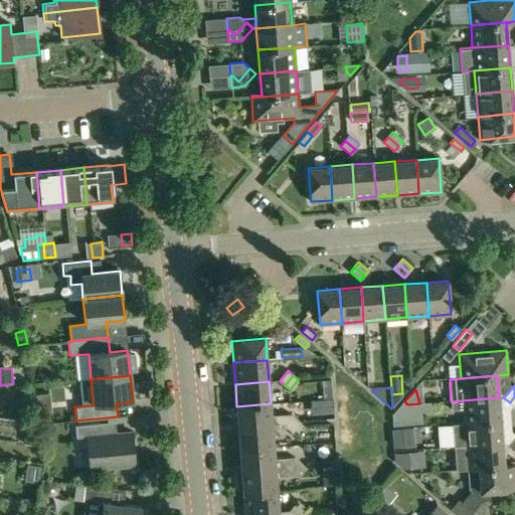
[(499,397),(451,401),(452,408),(464,408),(465,423),(510,420),(510,408),(512,404),(510,402),(503,397),(499,397)]
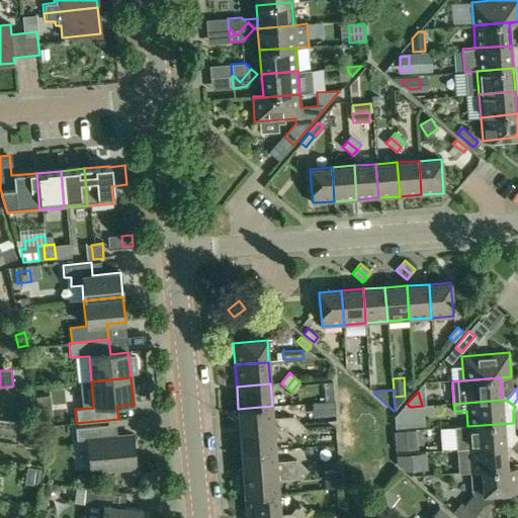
[(31,414),(35,410),(34,404),(30,401),(24,401),(21,406),(21,411),(26,415),(31,414)]
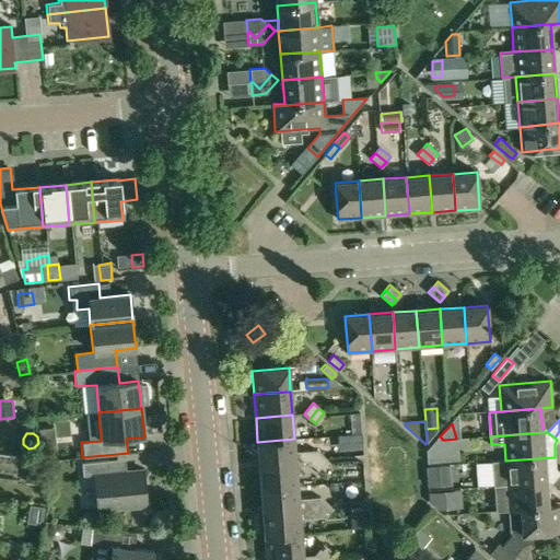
[(259,465),(295,462),(308,462),(316,450),(295,451),(294,439),(257,442),(259,465)]
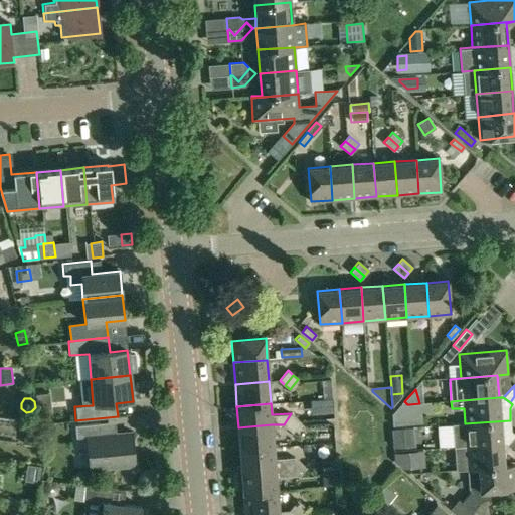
[(396,411),(397,426),(410,425),(409,410),(396,411)]
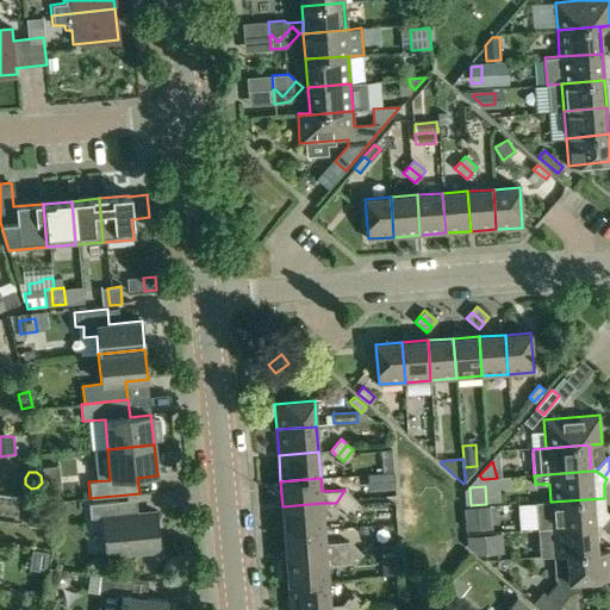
[(341,508),(350,496),(344,490),(336,503),(341,508)]
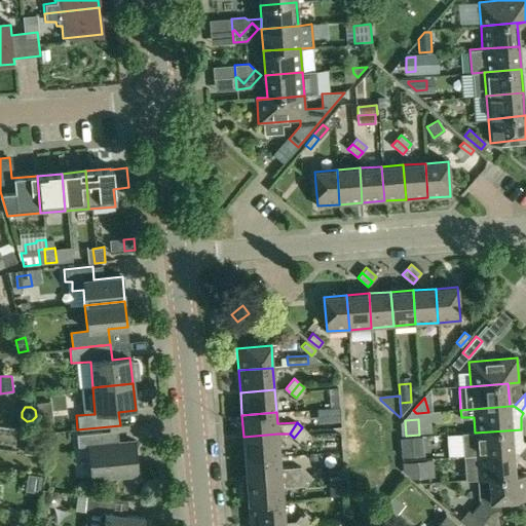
[(307,431),(302,427),(294,438),(299,441),(307,431)]
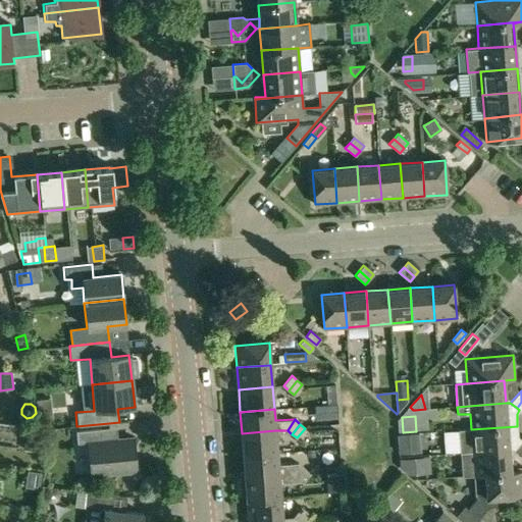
[(471,429),(459,430),(461,454),(510,450),(514,450),(520,456),(521,455),(521,453),(521,439),(521,440),(518,436),(517,426),(471,429)]
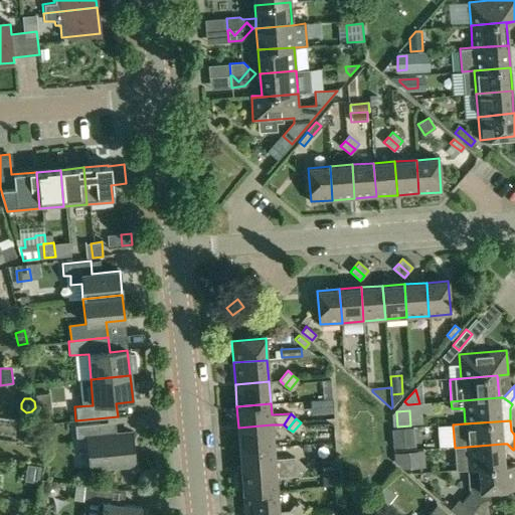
[(97,423),(73,425),(74,438),(86,437),(89,469),(135,465),(131,432),(116,434),(115,421),(97,423)]
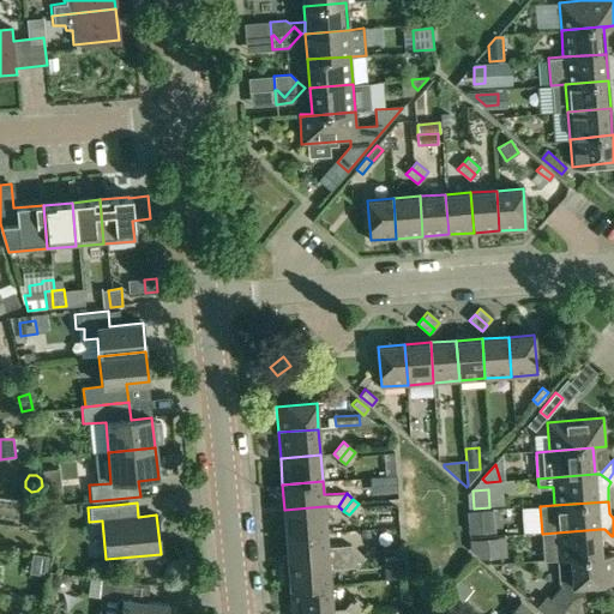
[(324,506),(284,510),(287,536),(326,533),(324,506)]
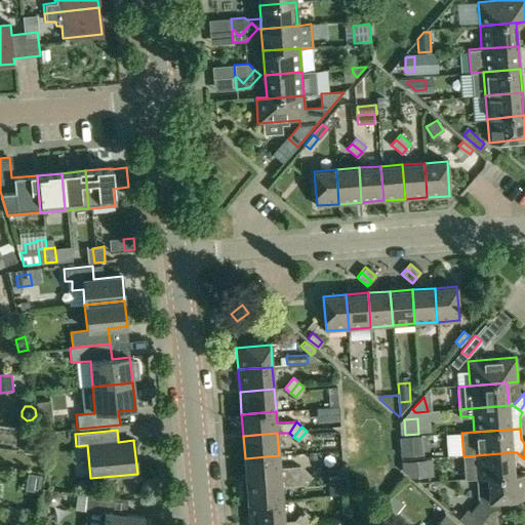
[(55,441),(48,434),(41,442),(48,449),(55,441)]
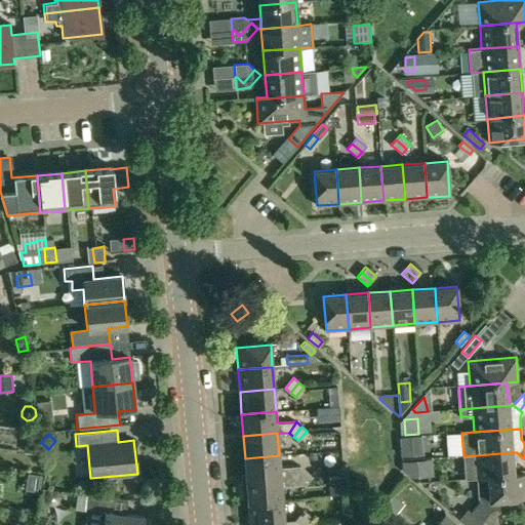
[(26,436),(24,452),(36,453),(38,437),(26,436)]
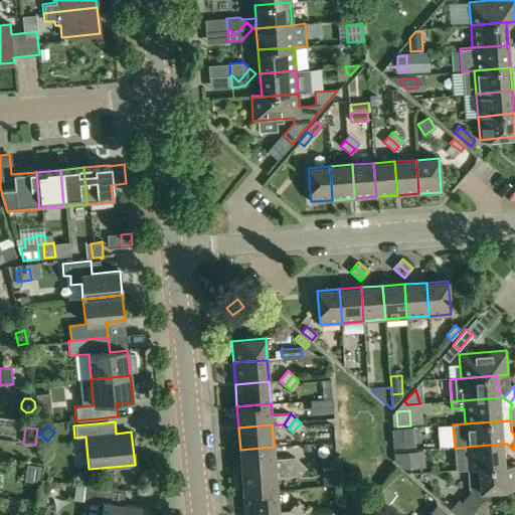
[(412,427),(392,430),(393,448),(414,446),(412,427)]
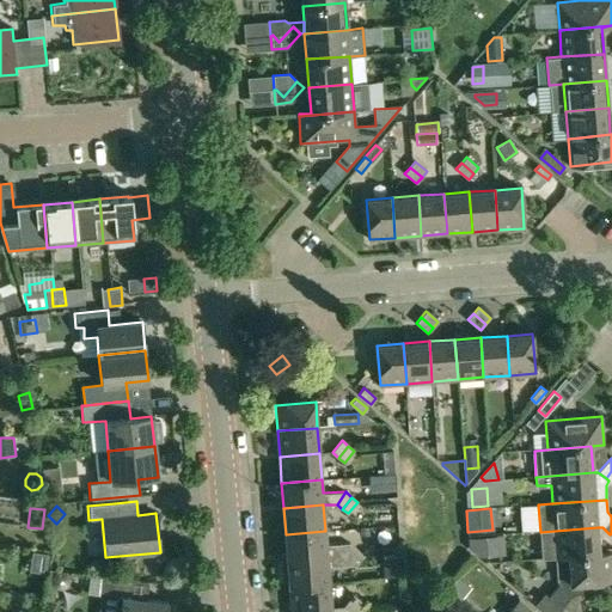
[(598,527),(540,532),(543,560),(557,558),(600,555),(598,527)]
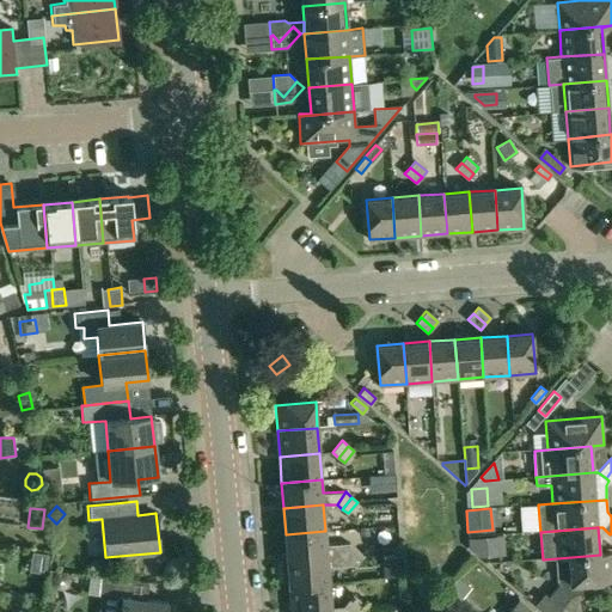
[(325,531),(286,534),(287,560),(328,556),(340,555),(346,560),(356,549),(350,543),(326,545),(325,531)]
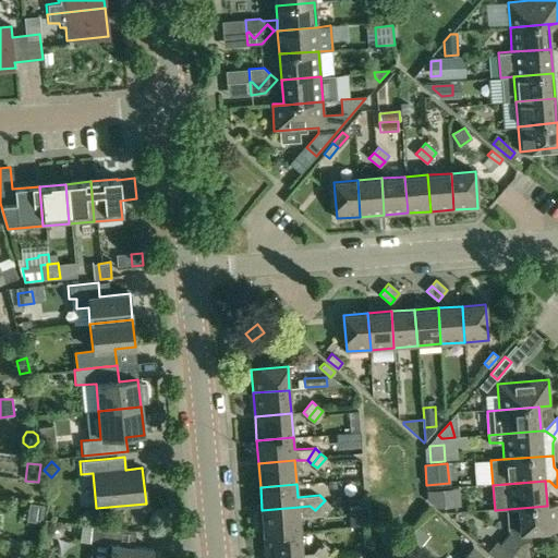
[(428,490),(429,499),(435,505),(447,504),(446,489),(428,490)]
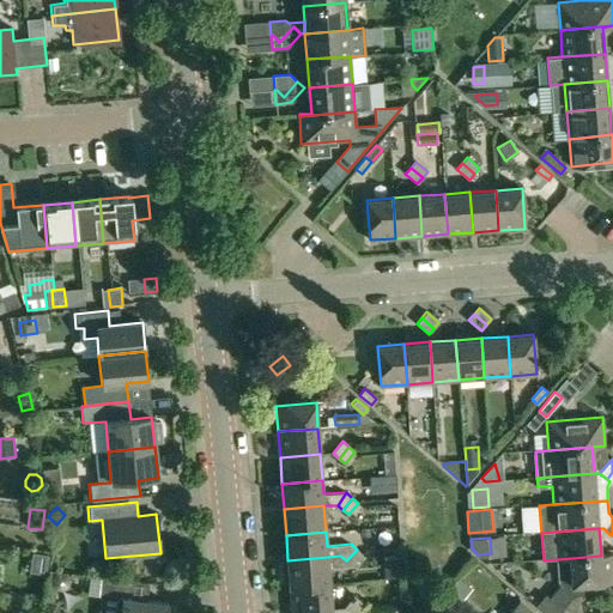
[(362,554),(357,550),(346,560),(352,566),(362,554)]
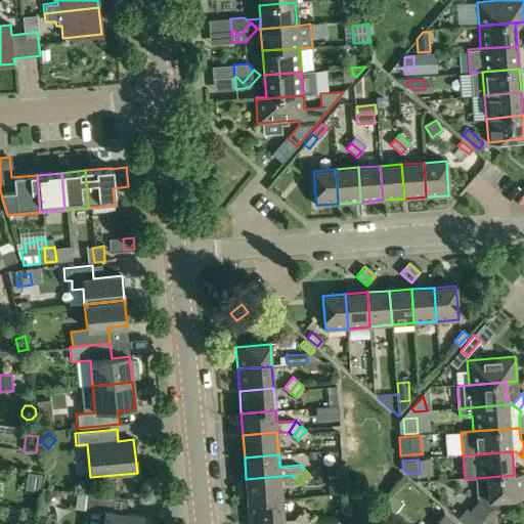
[(338,474),(328,475),(329,493),(345,492),(344,477),(338,474)]
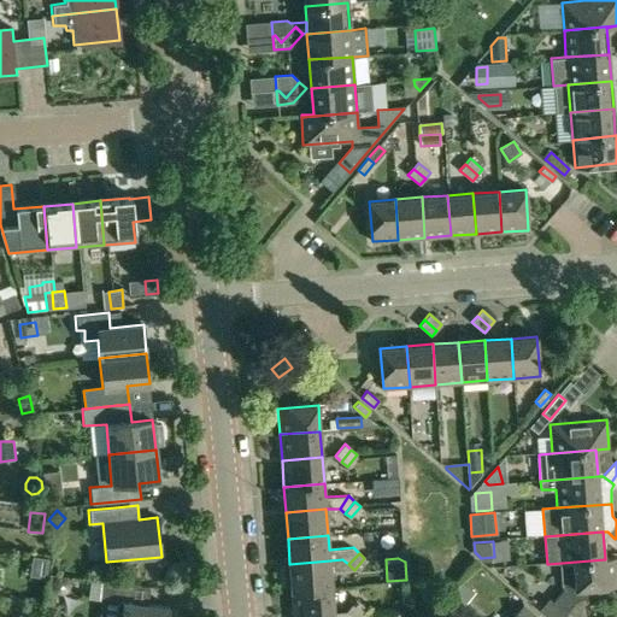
[(550,598),(539,610),(548,616),(570,616),(566,613),(577,599),(587,599),(586,587),(616,585),(616,563),(616,558),(605,559),(562,563),(563,594),(554,603),(550,598)]
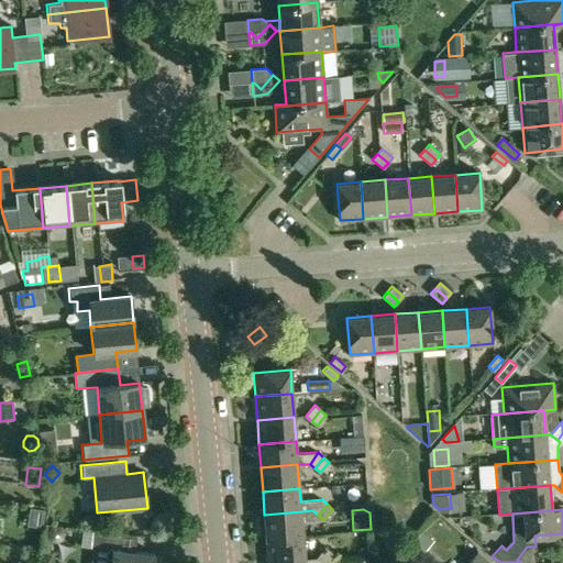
[(301,511),(302,521),(323,520),(318,515),(312,510),(301,511)]
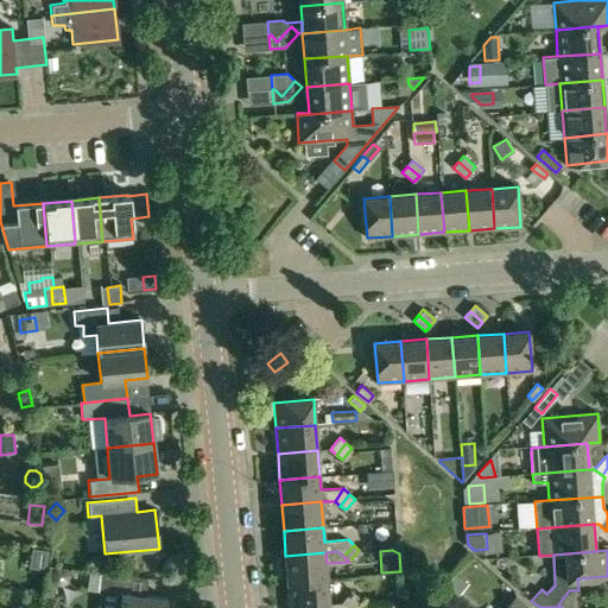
[(285,556),(287,582),(328,578),(327,563),(325,552),(285,556)]
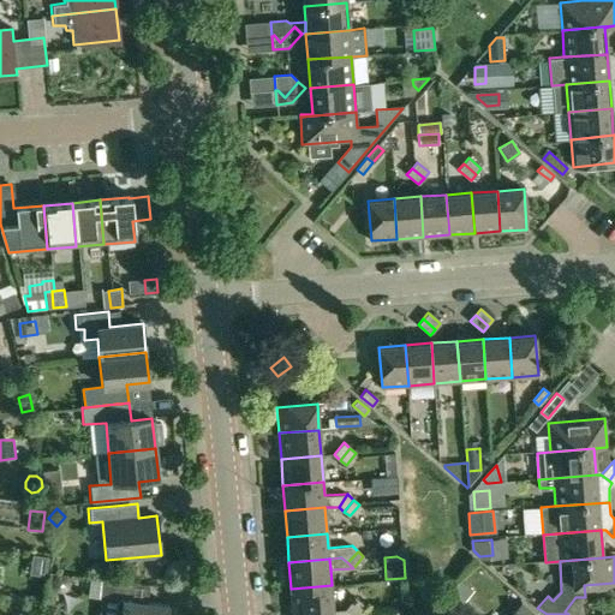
[(54,578),(53,580),(53,581),(53,583),(53,585),(53,586),(54,587),(55,589),(57,590),(59,591),(60,591),(63,591),(64,591),(65,590),(66,589),(67,587),(69,586),(69,584),(69,583),(69,580),(67,579),(66,578),(65,577),(64,575),(63,575),(60,575),(59,575),(57,575),(55,577),(54,578)]
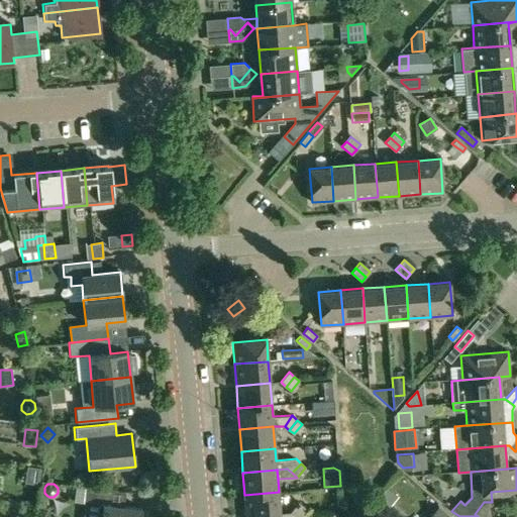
[(84,488),(82,503),(86,503),(84,516),(139,516),(140,509),(124,507),(125,492),(84,488)]
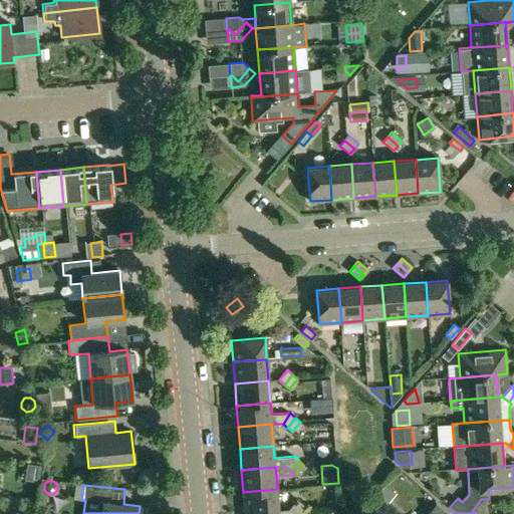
[(386,485),(374,497),(386,506),(396,493),(386,485)]
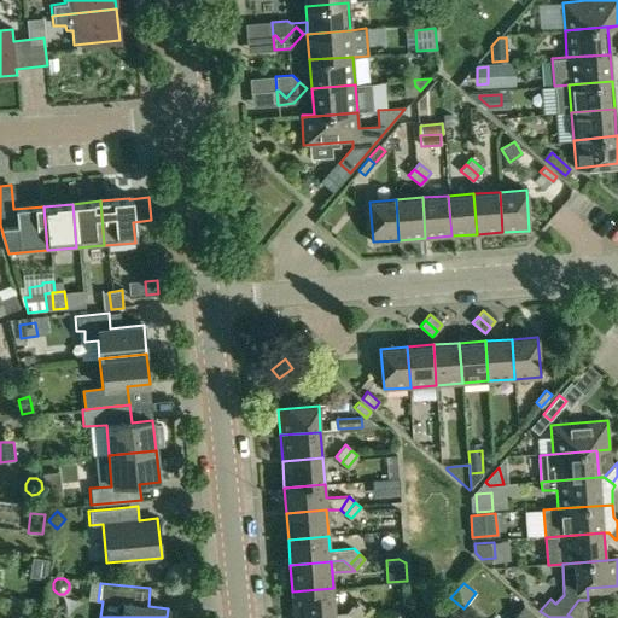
[(292,592),(295,617),(334,614),(334,613),(333,588),(292,592)]
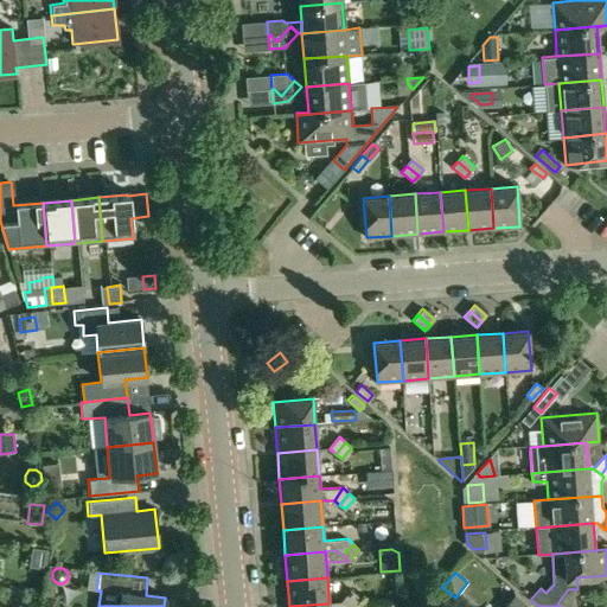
[(342,601),(346,606),(357,595),(351,589),(342,601)]
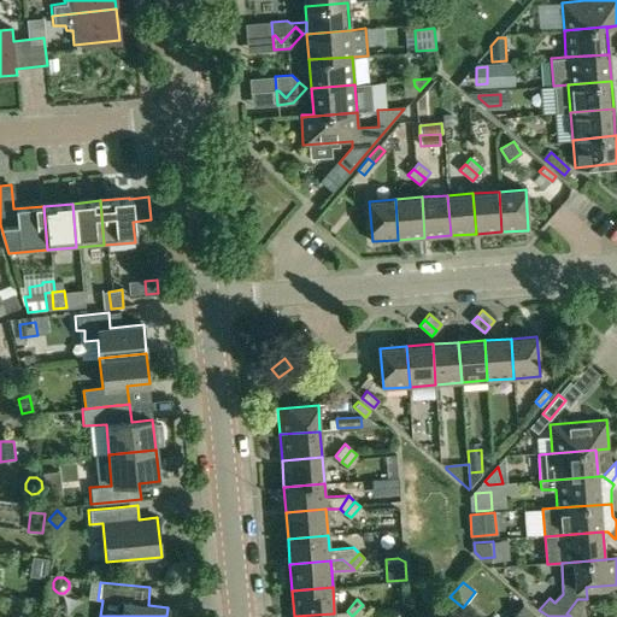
[(538,616),(523,604),(511,616),(538,616)]
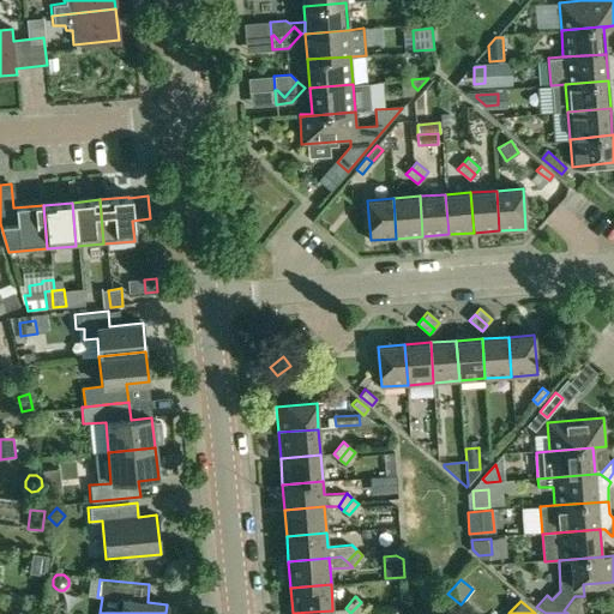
[(360,613),(367,607),(361,602),(350,613),(360,613)]
